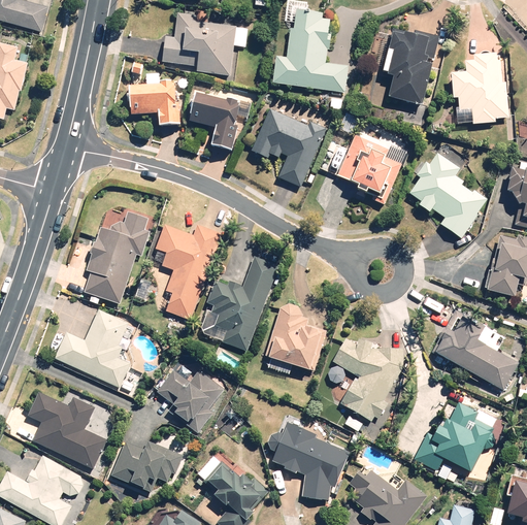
[(0,0),(0,19),(42,31),(50,6),(26,0),(0,0)]
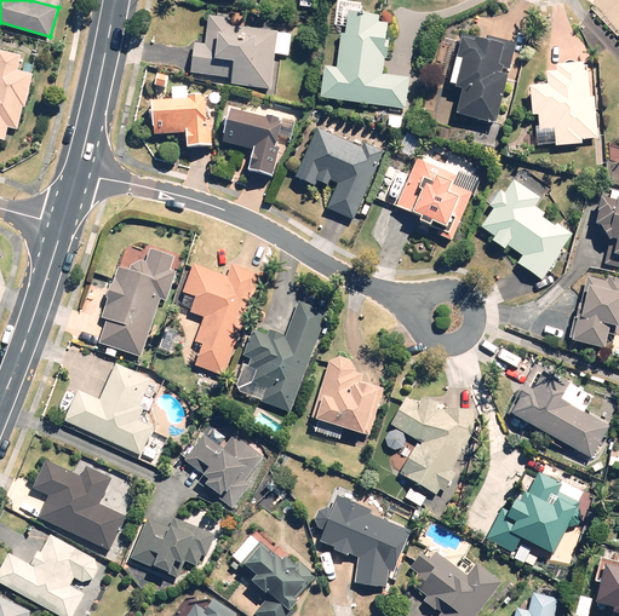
[(324,65),(321,97),(406,104),(408,75),(383,73),(384,57),(388,58),(389,47),(385,46),(388,22),(378,21),(378,13),(348,11),(345,33),(340,33),(338,62),(331,62),(331,65),(324,65)]
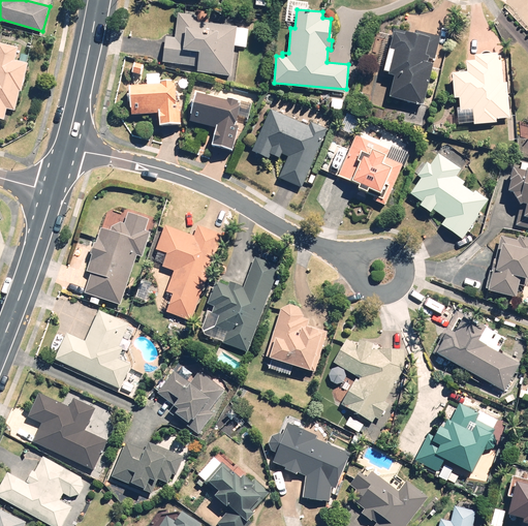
[(175,37),(164,36),(162,61),(196,64),(195,72),(229,75),(233,44),(246,45),(248,25),(196,20),(197,13),(177,12),(175,37)]
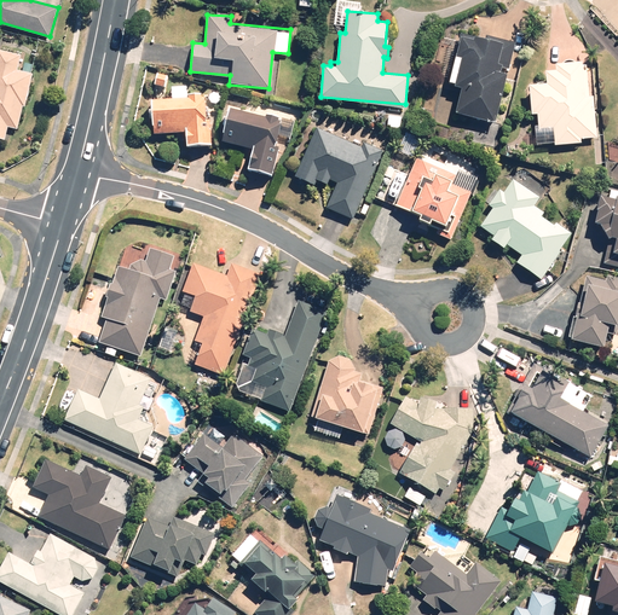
[(514,42),(461,32),(450,87),(458,90),(454,116),(496,123),(504,75),(501,74),(502,65),(497,64),(500,53),(512,56),(514,42)]
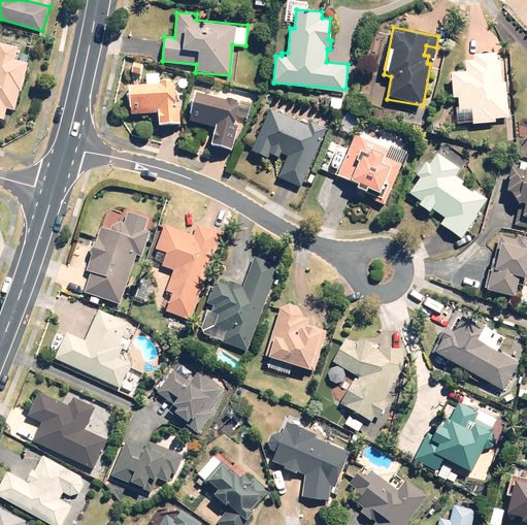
[(0,117),(3,119),(5,107),(15,109),(25,62),(14,60),(17,45),(0,42),(0,117)]
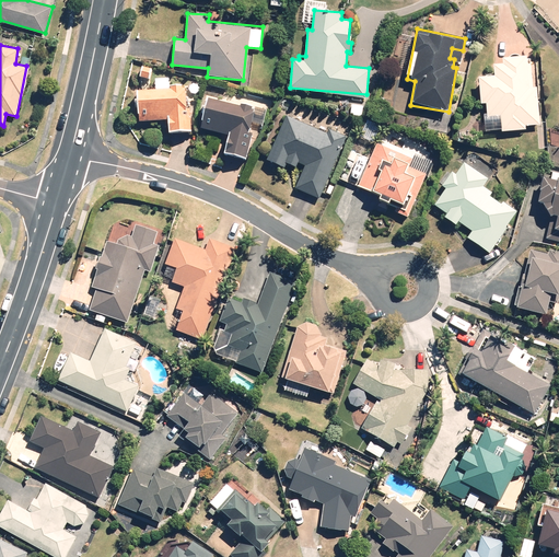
[(486,104),(489,104),(490,134),(509,134),(509,136),(531,135),(531,129),(544,129),(543,92),(533,92),(532,64),(508,65),(508,70),(499,70),(499,82),(485,82),(486,104)]
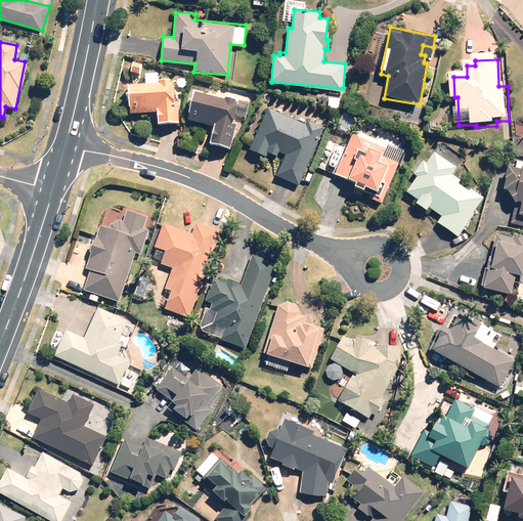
[(159,84),(128,86),(129,114),(156,113),(157,125),(180,124),(179,101),(174,101),(174,84),(170,84),(169,81),(159,81),(159,84)]
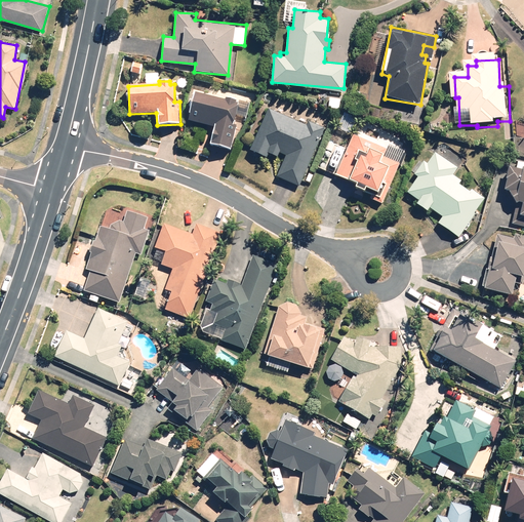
[(237,104),(192,94),(187,120),(214,126),(210,145),(231,149),(236,123),(233,123),(237,104)]
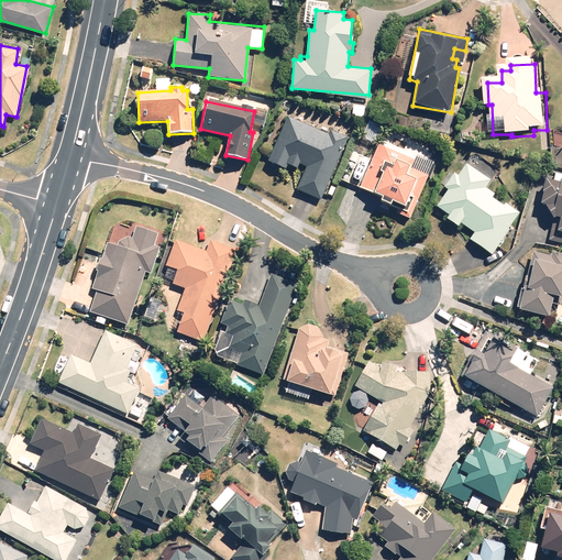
[(328,134),(289,116),(268,160),(285,167),(287,164),(297,168),(300,163),(306,166),(296,187),(320,199),(350,138),(330,129),(328,134)]
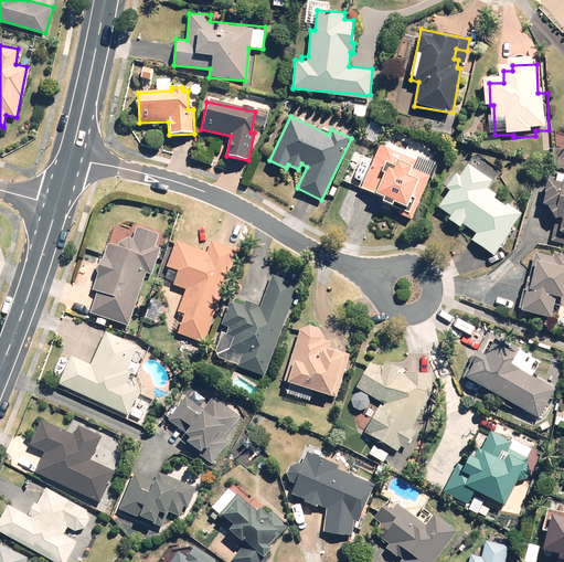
[(387,148),(380,144),(360,187),(375,193),(374,197),(382,200),(380,203),(390,207),(392,203),(400,208),(397,213),(411,219),(436,162),(418,154),(416,159),(403,155),(406,148),(391,141),(387,148)]
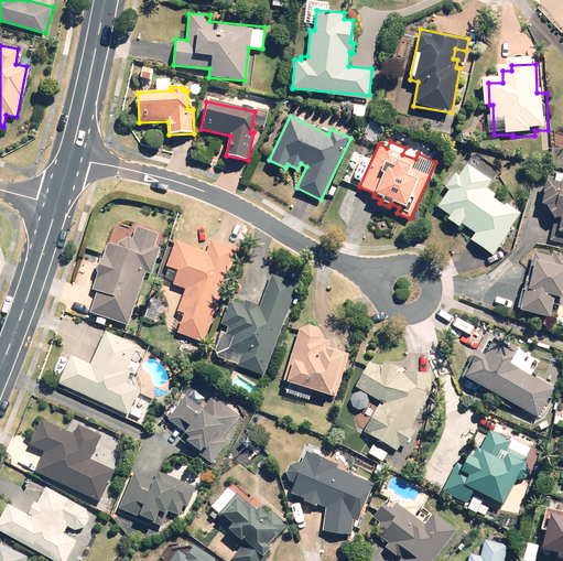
[(494,255),(521,209),(507,201),(505,205),(494,198),(496,193),(486,187),(491,179),(466,163),(459,174),(452,170),(441,186),(445,190),(435,206),(450,215),(446,219),(458,227),(461,224),(476,233),(472,241),(494,255)]
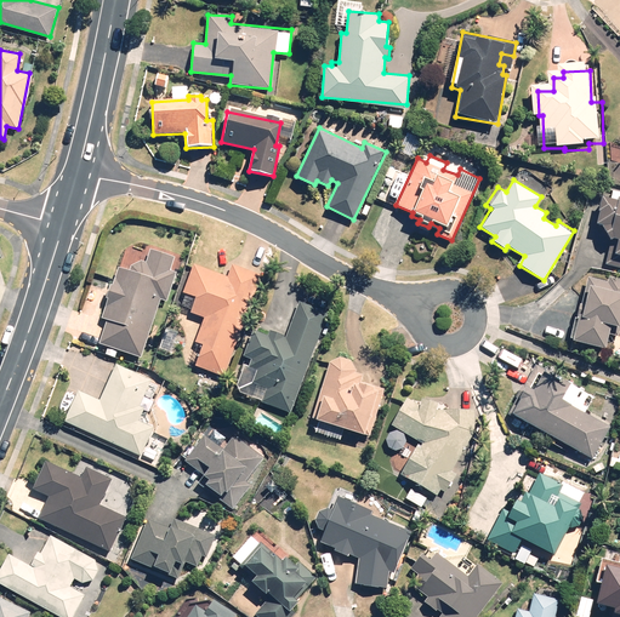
[(619,195),(618,195),(616,200),(601,198),(596,224),(604,226),(602,238),(612,239),(608,266),(619,267),(619,195)]
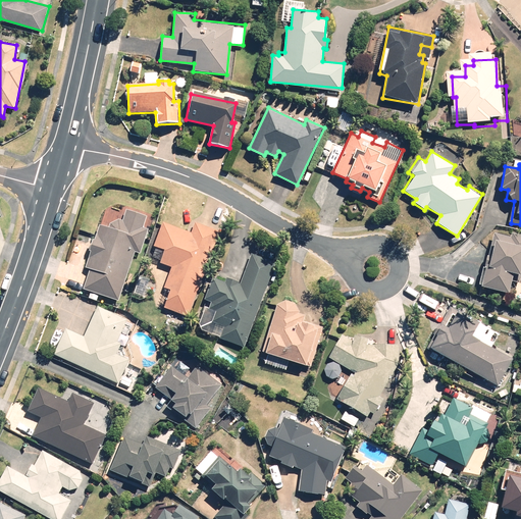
[(118,299),(135,251),(140,253),(148,228),(142,226),(146,216),(126,209),(122,219),(118,218),(109,222),(108,227),(98,224),(83,267),(90,269),(84,287),(118,299)]
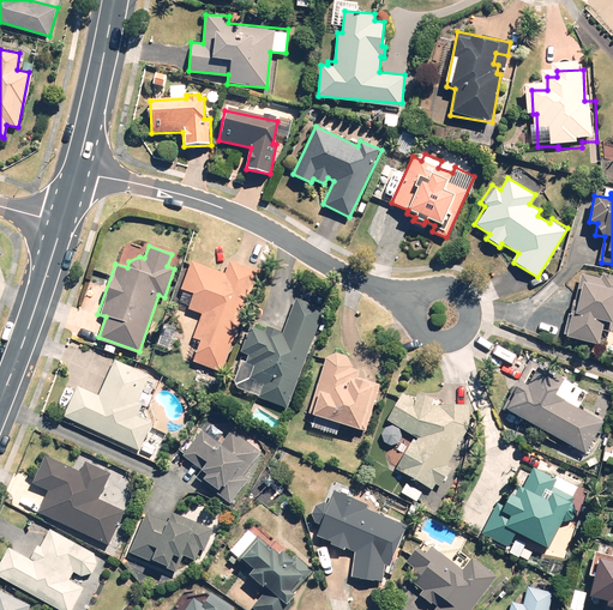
[(223,372),(258,270),(229,260),(224,271),(191,259),(179,290),(191,295),(186,307),(202,313),(192,339),(200,342),(193,361),(223,372)]
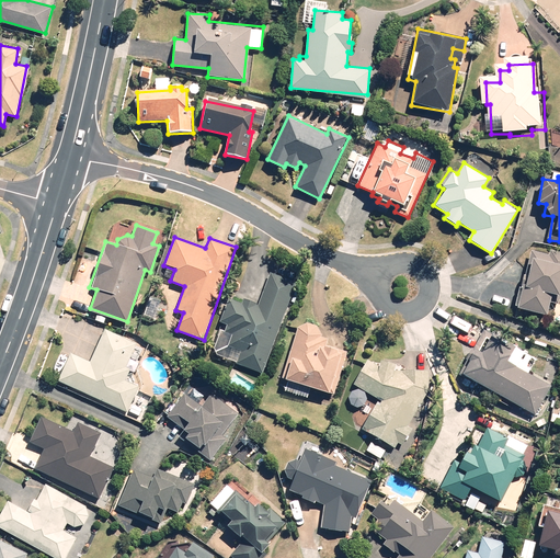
[(548,254),(532,250),(516,309),(546,316),(551,296),(559,298),(559,251),(550,249),(548,254)]
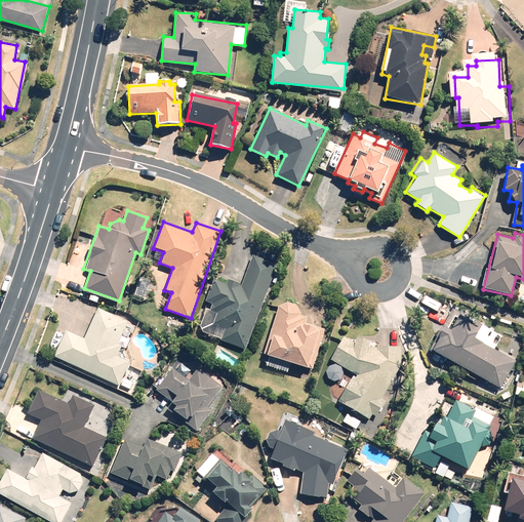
[(247,349),(277,264),(252,255),(242,284),(211,274),(202,298),(207,300),(197,331),(247,349)]
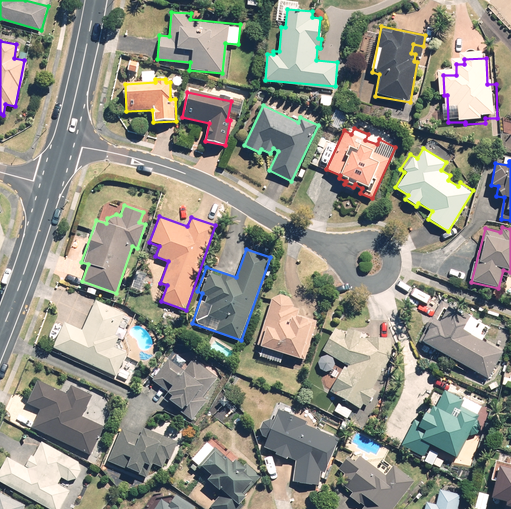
[(257,346),(261,348),(259,356),(280,362),(282,356),(303,362),(315,320),(297,315),(299,308),(294,306),(288,296),(279,294),(271,299),(257,346)]
